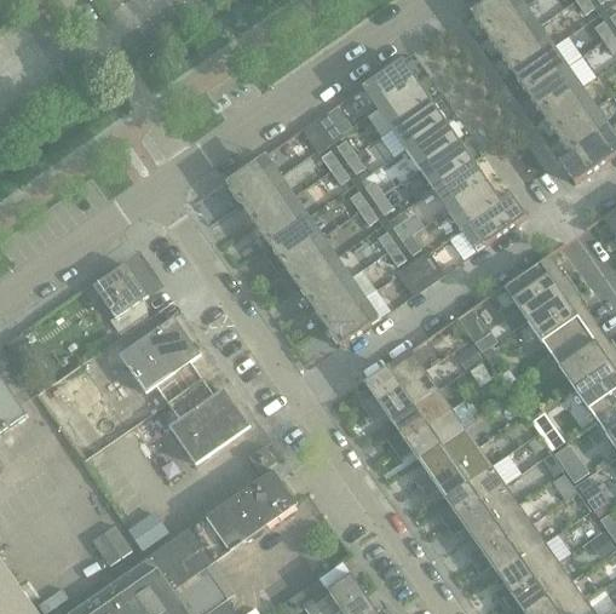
[(481,0),(468,10),(483,30),(523,3),(522,0),(481,0)]
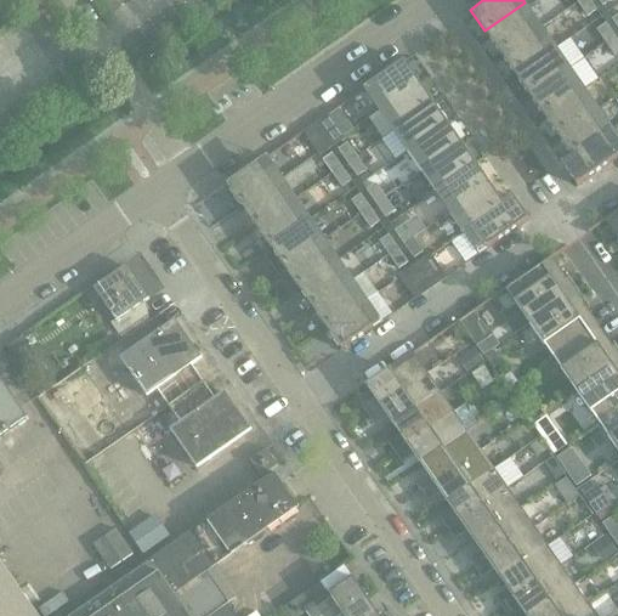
[(576,0),(584,11),(594,5),(590,0),(576,0)]
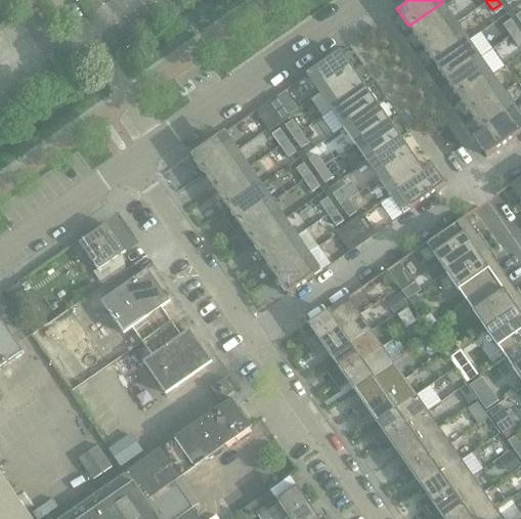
[(442,2),(408,26),(420,43),(454,19),(442,2)]
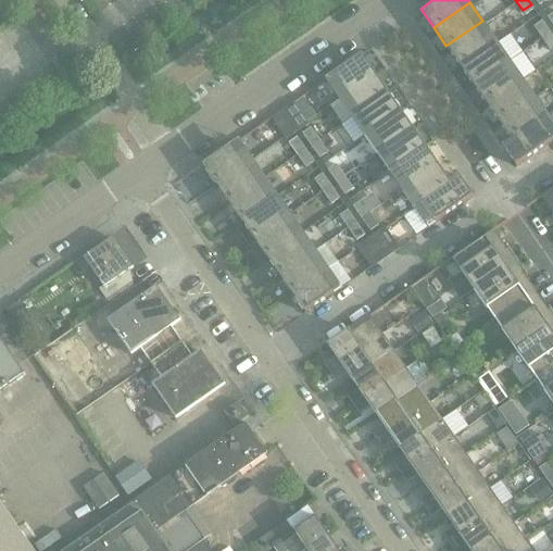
[(531,22),(540,35),(548,28),(540,16),(531,22)]
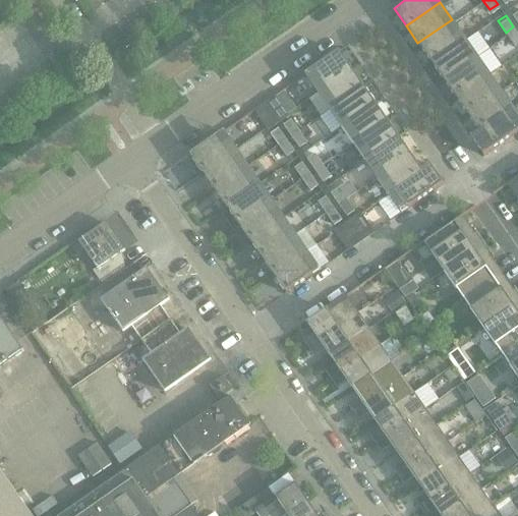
[(452,19),(417,43),(429,60),(464,36),(452,19)]
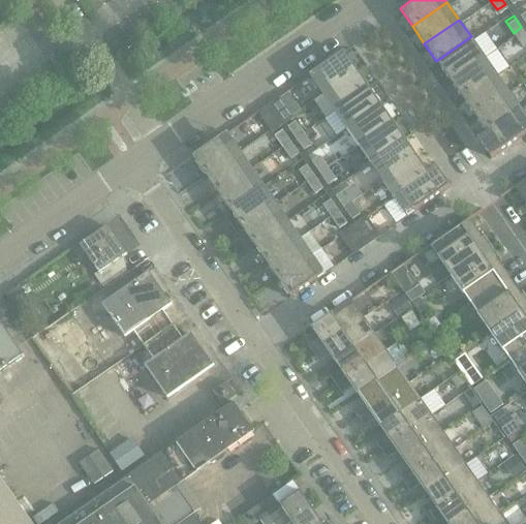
[(525,33),(521,27),(514,33),(522,44),(525,40),(525,33)]
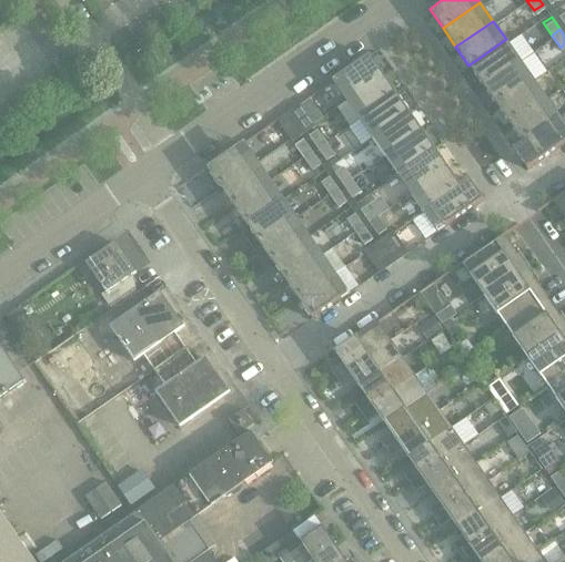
[(506,39),(468,65),(482,83),(518,58),(506,39)]
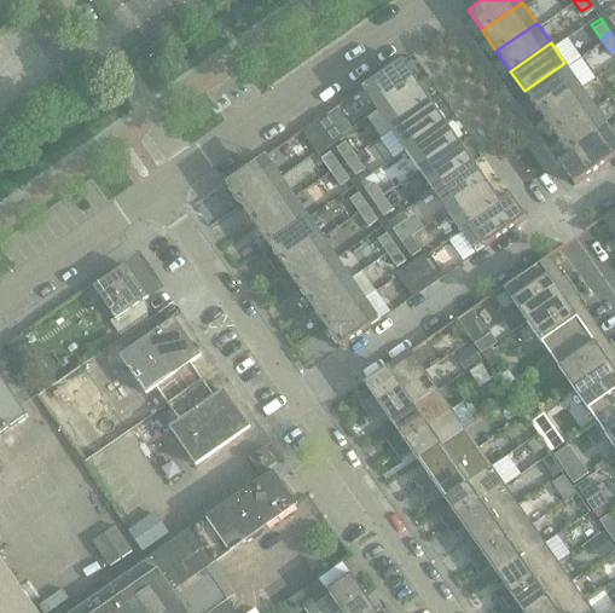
[(359,85),(375,105),(415,77),(400,56),(359,85)]
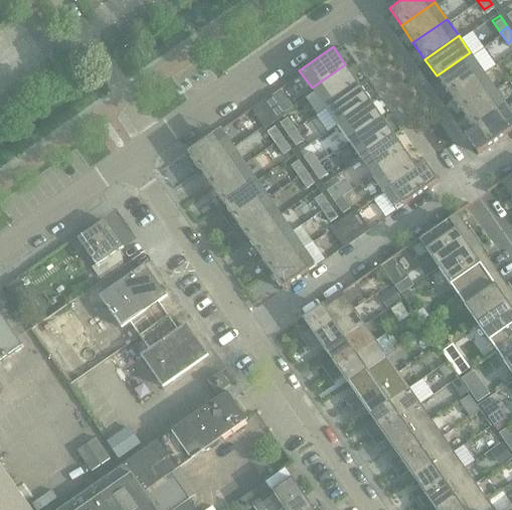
[(470,52),(437,75),(448,93),(482,69),(470,52)]
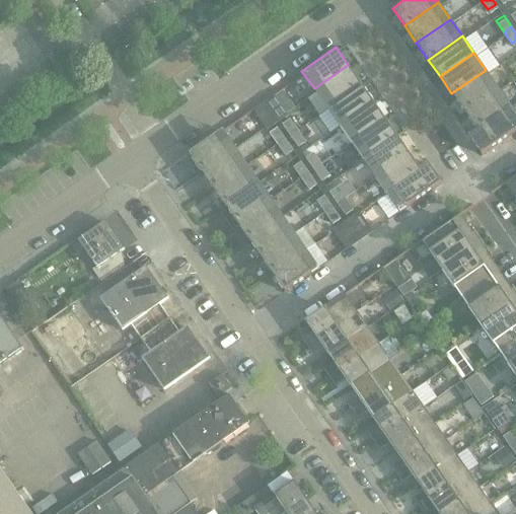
[(348,65),(314,88),(325,105),(360,82),(348,65)]
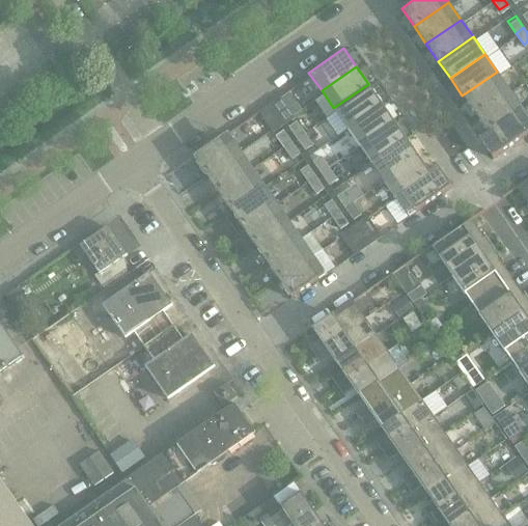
[(497,72),(462,95),(474,113),(508,89),(497,72)]
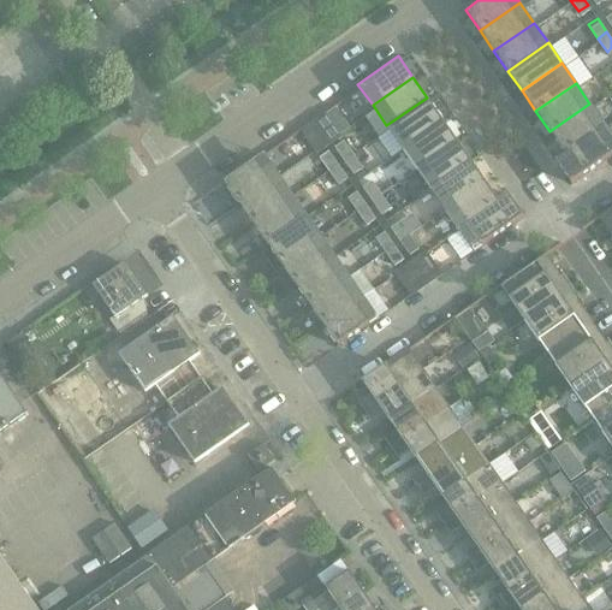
[(427,98),(386,125),(400,146),(440,118),(427,98)]
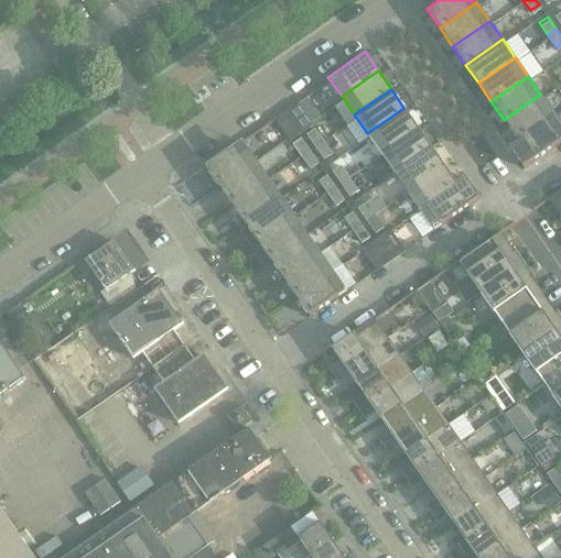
[(540,95),(504,120),(516,138),(517,139),(553,112),(540,95)]
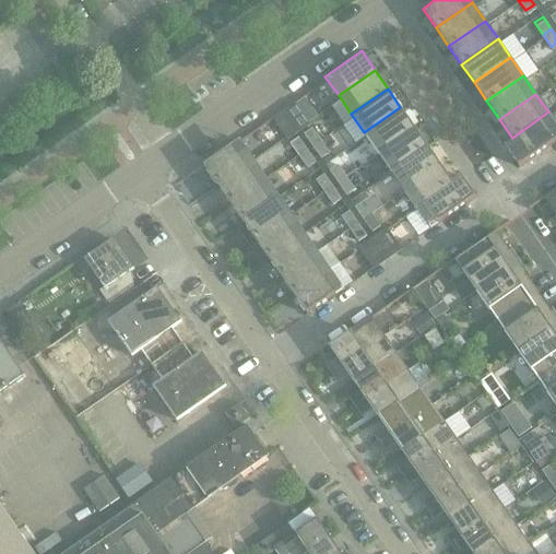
[(293,98),(282,106),(296,127),(307,119),(293,98)]
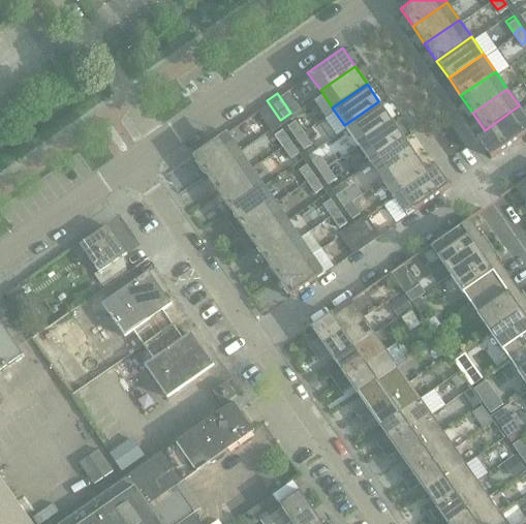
[(280,120),(267,100),(256,108),(270,127),(280,120)]
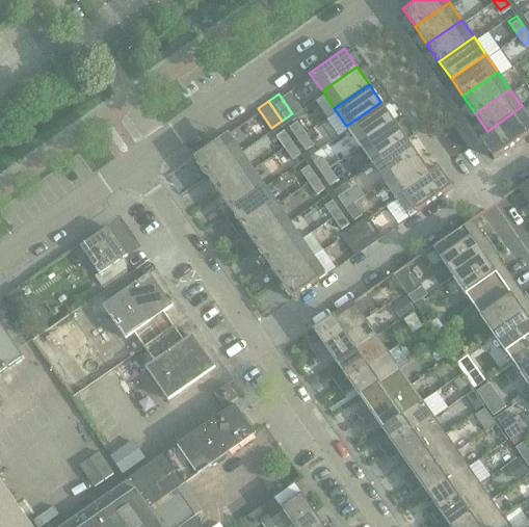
[(380,102),(346,126),(359,142),(393,119),(380,102)]
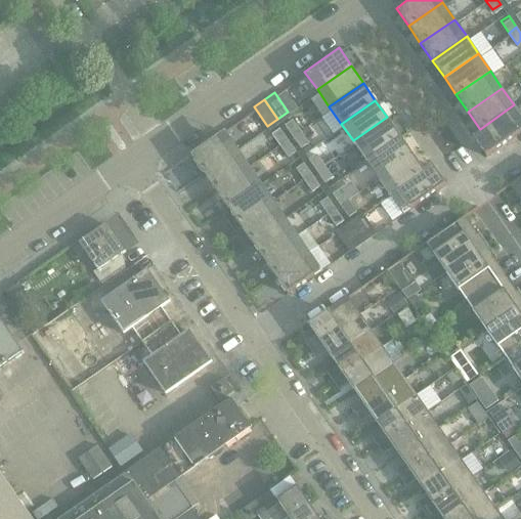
[(480,129),(479,128),(471,133),(484,153),(520,126),(520,115),(514,104),(480,129)]
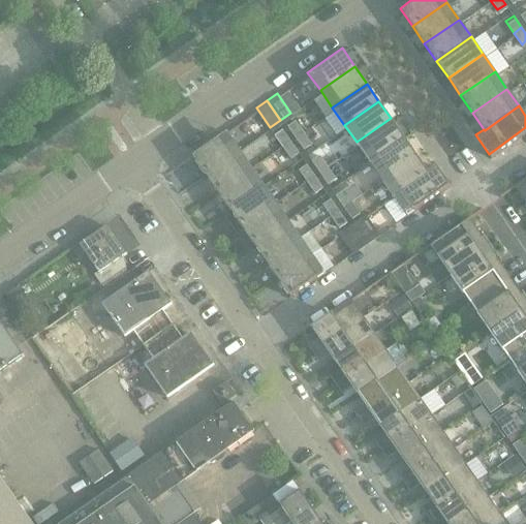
[(285,123),(294,134),(302,129),(294,117),(285,123)]
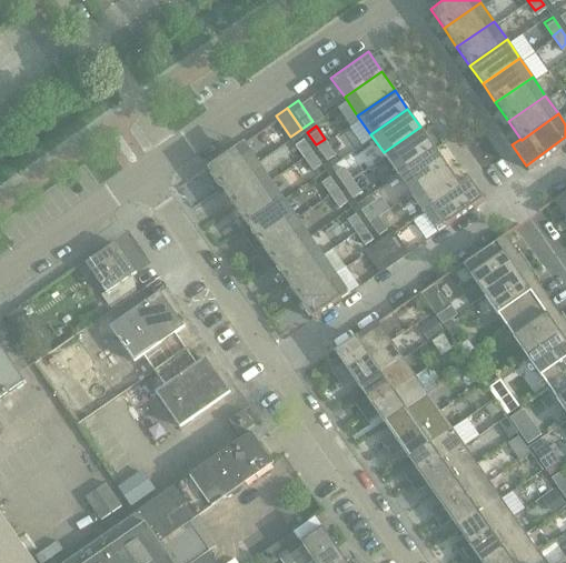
[(420,127),(384,152),(396,171),(434,146),(420,127)]
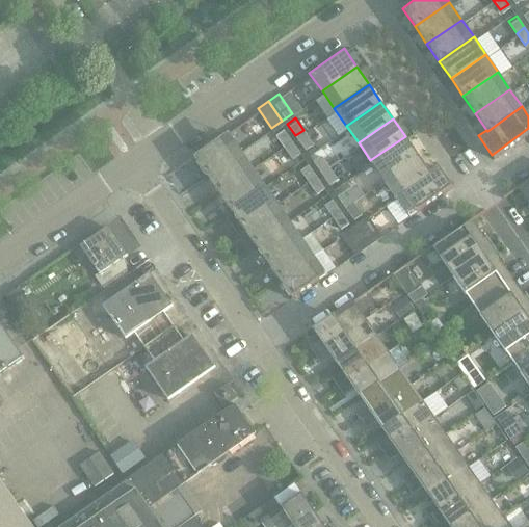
[(273,132),(282,145),(290,138),(282,127),(273,132)]
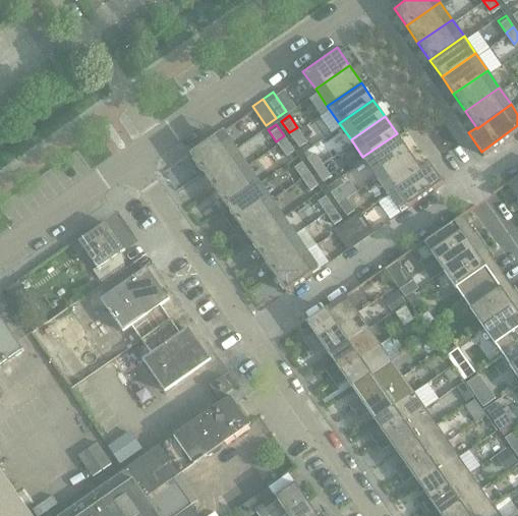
[(187,151),(200,169),(234,146),(222,127),(187,151)]
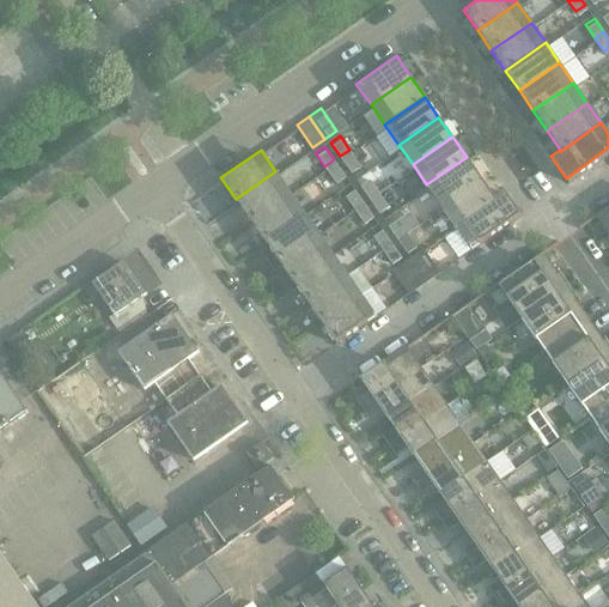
[(349,150),(340,156),(349,169),(358,163),(349,150)]
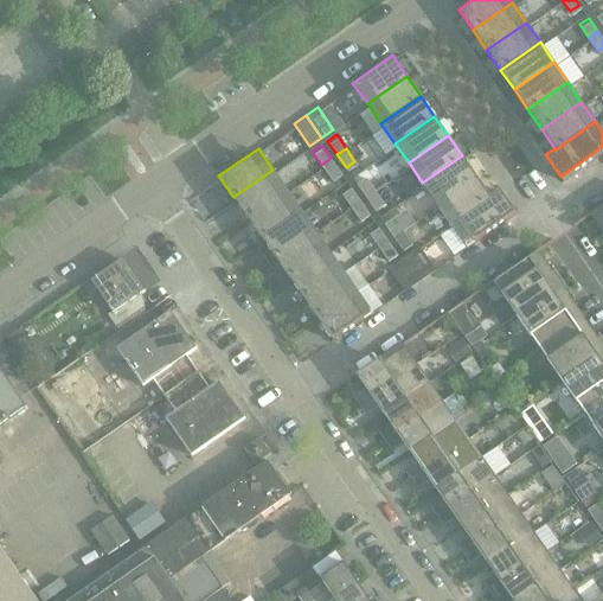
[(462,155),(422,183),(436,203),(475,176),(462,155)]
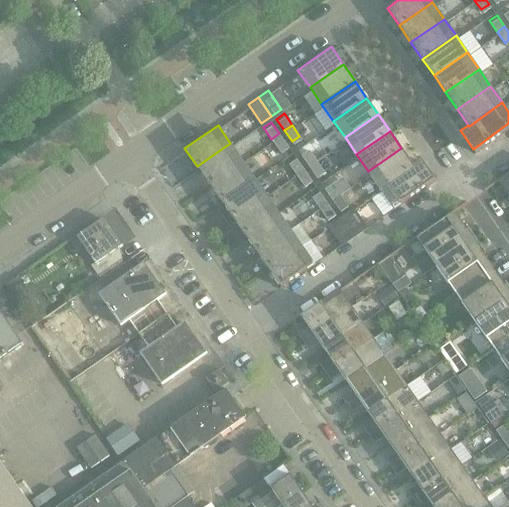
[(279,133),(271,139),(279,150),(287,145),(279,133)]
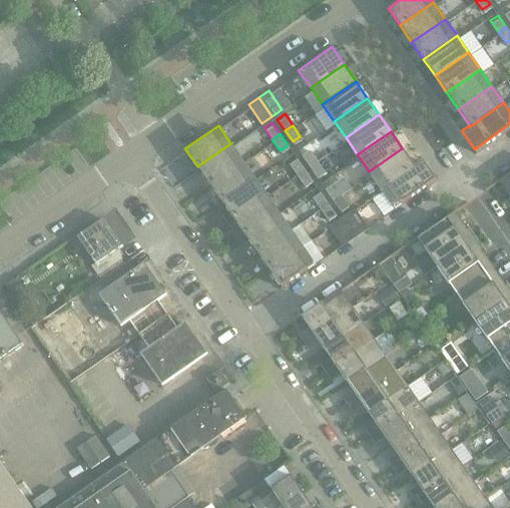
[(230,143),(197,166),(208,183),(242,159),(230,143)]
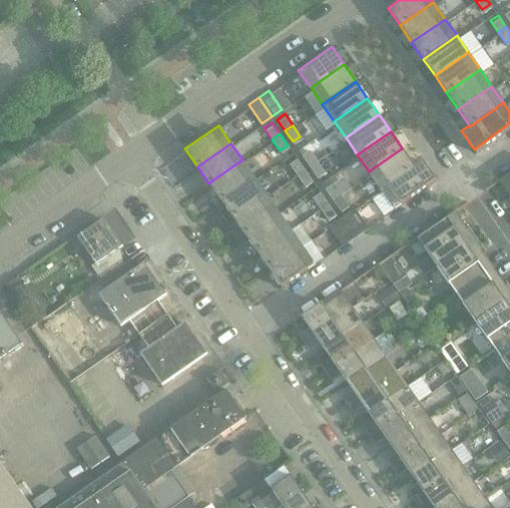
[(300,152),(308,164),(316,158),(308,147),(300,152)]
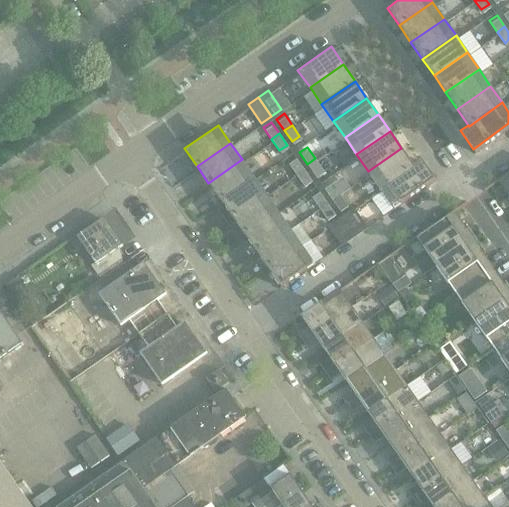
[(401,148),(368,171),(379,188),(413,164),(412,164),(401,148)]
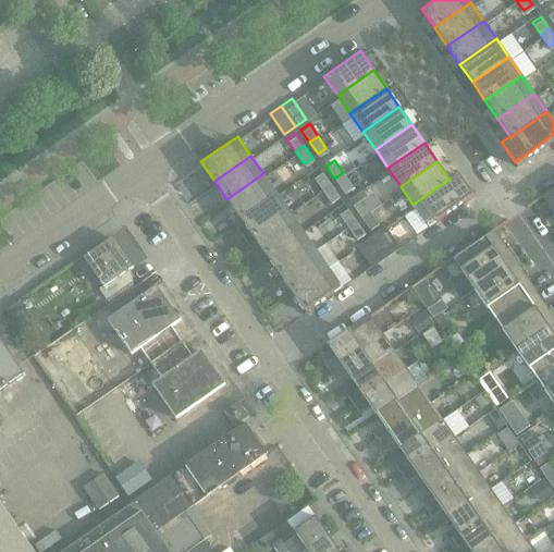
[(312,175),(321,187),(329,182),(321,170),(312,175)]
